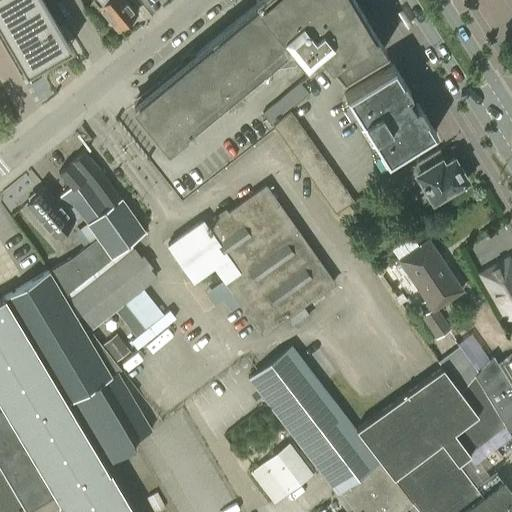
[(0,0),(0,13),(32,68),(64,49),(35,0),(0,0)]
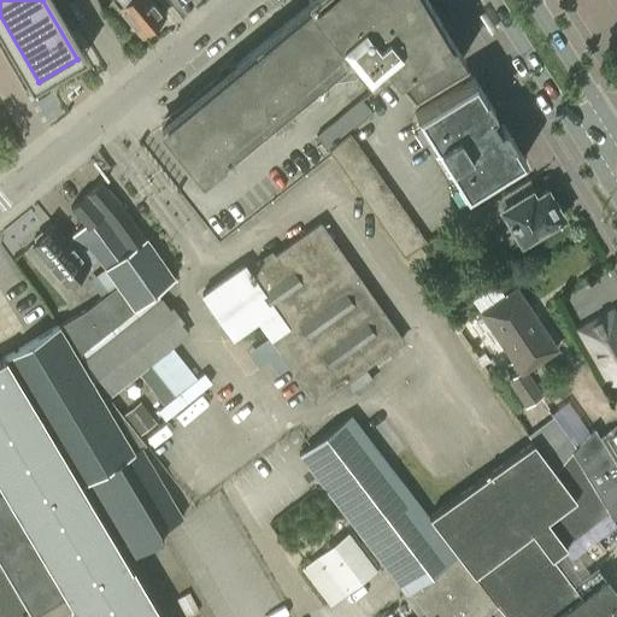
[(115,0),(119,5),(118,7),(141,35),(164,16),(151,0),(115,0)]
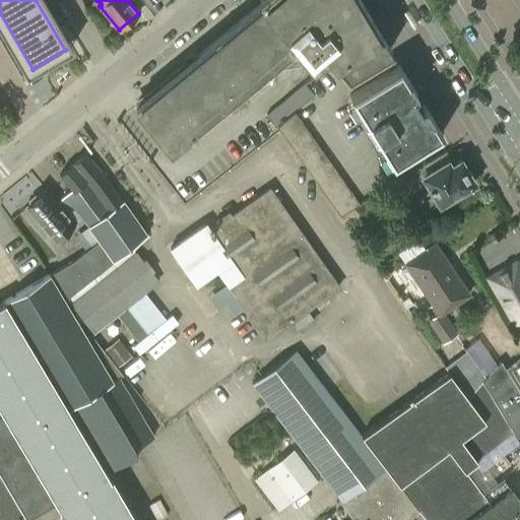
[(344,77),(390,50),(360,0),(266,0),(143,101),(146,105),(156,121),(158,124),(178,141),(285,53),(289,61),(296,60),(310,78),(312,79),(333,64),(344,77)]
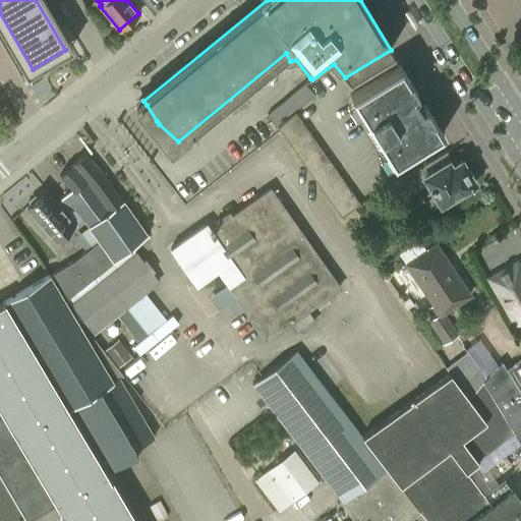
[(409,103),(410,100),(415,97),(416,95),(415,90),(400,65),(350,96),(366,122),(364,123),(374,140),(377,139),(393,165),(443,134),(425,107),(423,106),(419,107),(416,110),(412,109),(409,103)]
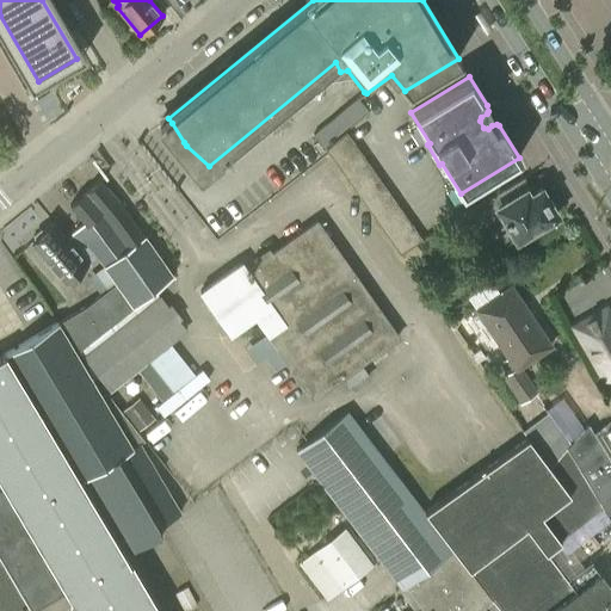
[(313,134),(325,148),(328,146),(346,131),(369,113),(357,99),(313,134)]
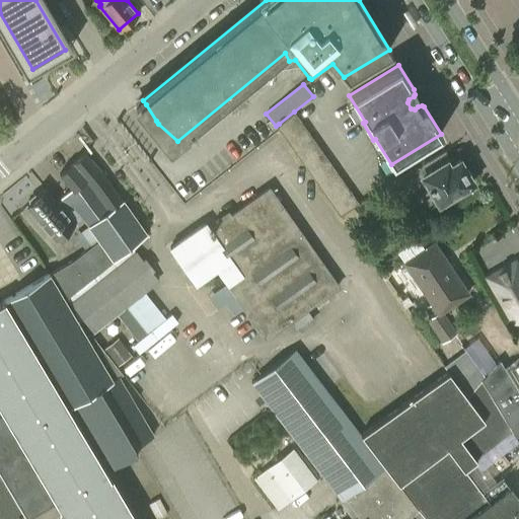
[(279,124),(276,126),(278,129),(279,130),(282,135),(301,122),(294,112),(279,124)]
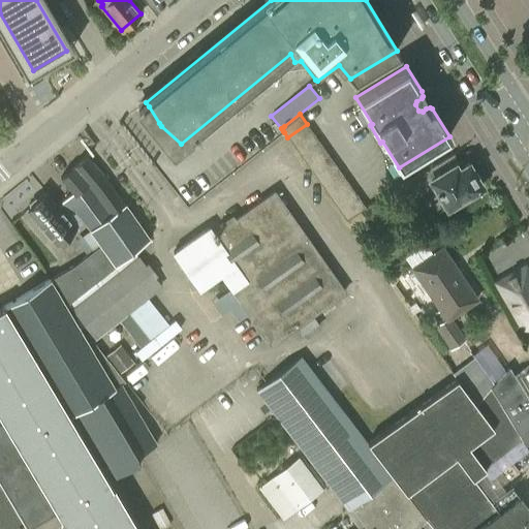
[(307,124),(287,137),(294,148),(314,134),(307,124)]
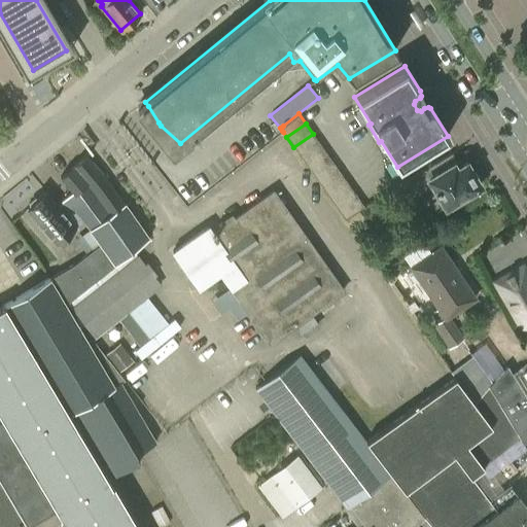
[(313,134),(293,147),(302,157),(320,144),(313,134)]
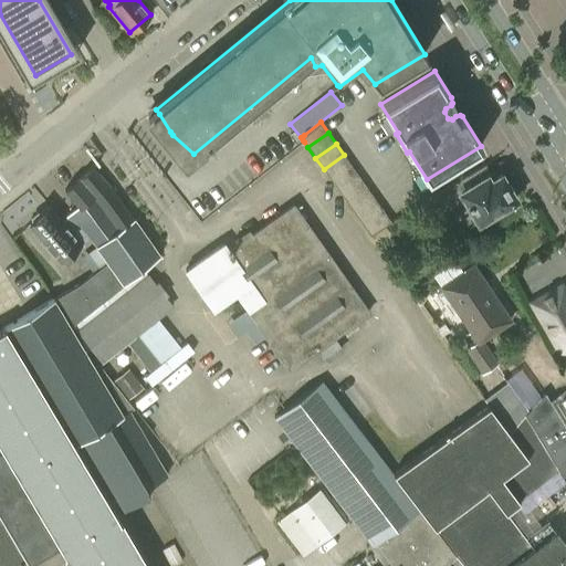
[(324,169),(332,180),(352,167),(344,155),(324,169)]
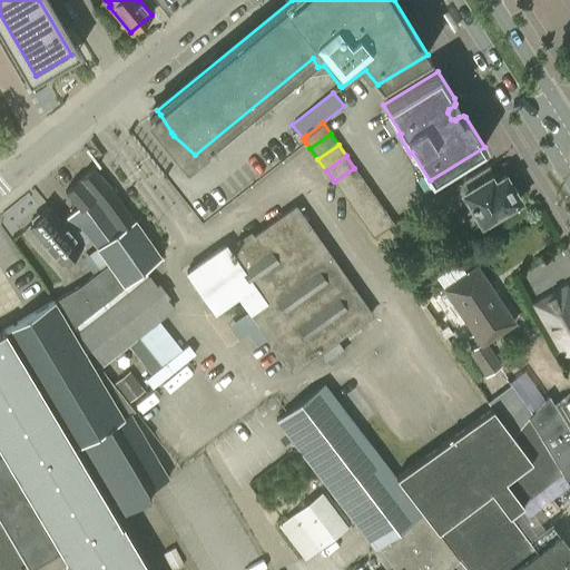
[(334,182),(342,193),(362,179),(354,168),(334,182)]
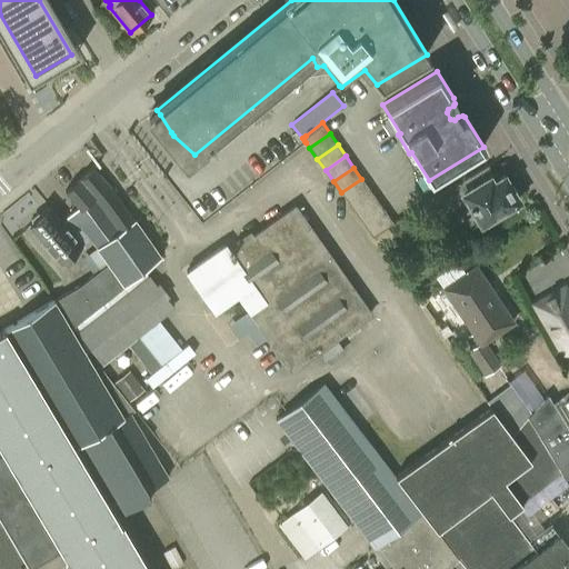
[(0,568),(21,568),(28,566),(29,568),(60,549),(65,558),(63,559),(69,568),(147,568),(116,516),(149,496),(146,491),(167,478),(129,413),(135,411),(129,403),(100,367),(96,370),(70,329),(161,256),(93,169),(65,191),(77,208),(66,217),(81,228),(107,265),(80,287),(53,301),(52,301),(51,302),(0,331),(0,448),(2,452),(0,452),(0,568)]
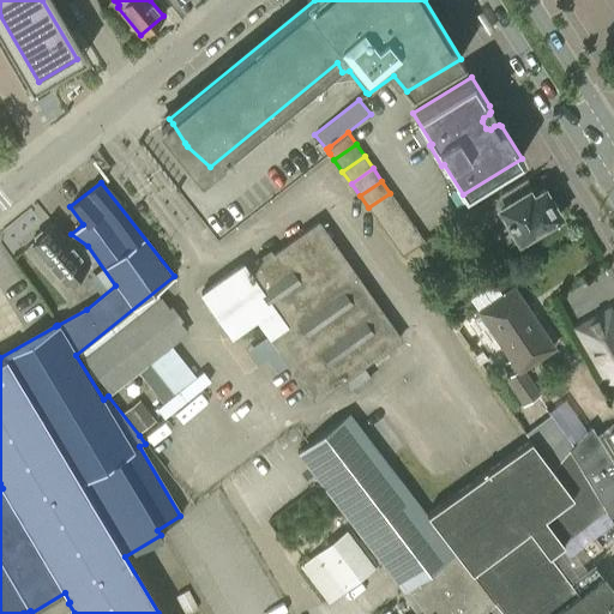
[(501,210),(495,214),(489,202),(467,215),(476,230),(480,229),(486,241),(500,233),(507,245),(516,240),(517,241),(559,216),(549,200),(546,202),(536,186),(500,208),(501,210)]
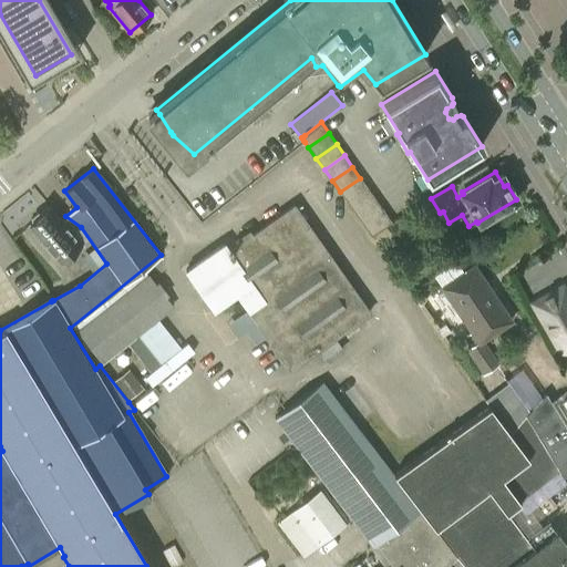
[(340,192),(348,203),(368,189),(360,178),(340,192)]
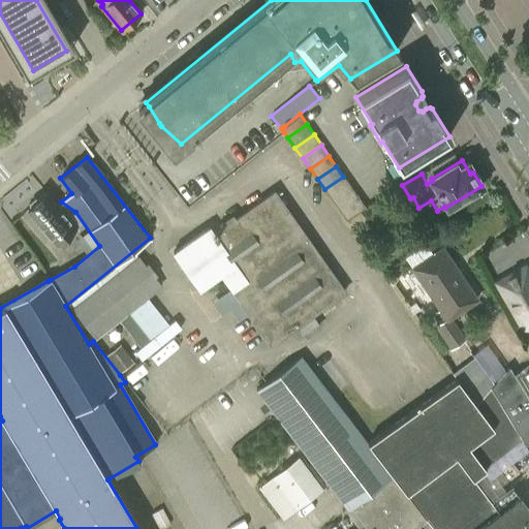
[(324,189),(332,200),(350,187),(343,177),(324,189)]
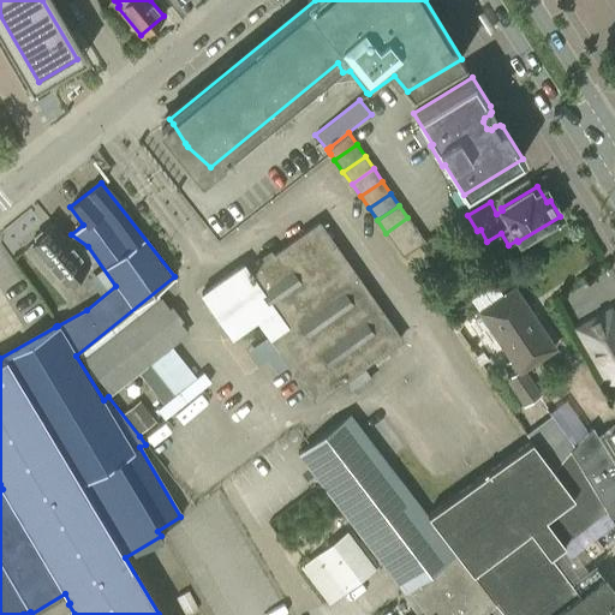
[(386,233),(394,245),(416,230),(407,218),(386,233)]
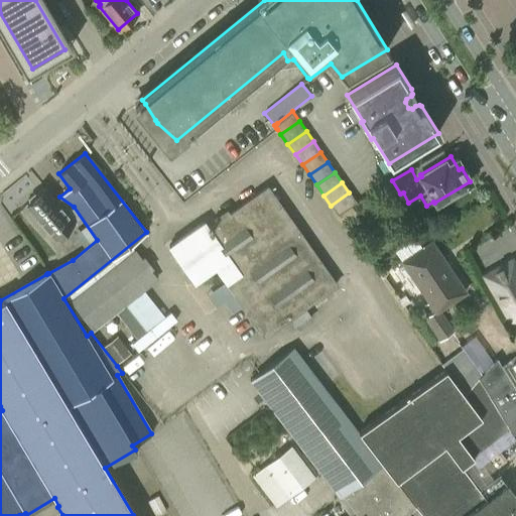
[(208,228),(204,222),(200,225),(168,246),(195,283),(215,269),(235,297),(263,337),(289,318),(296,329),(311,318),(303,307),(337,284),(267,186),(208,228)]
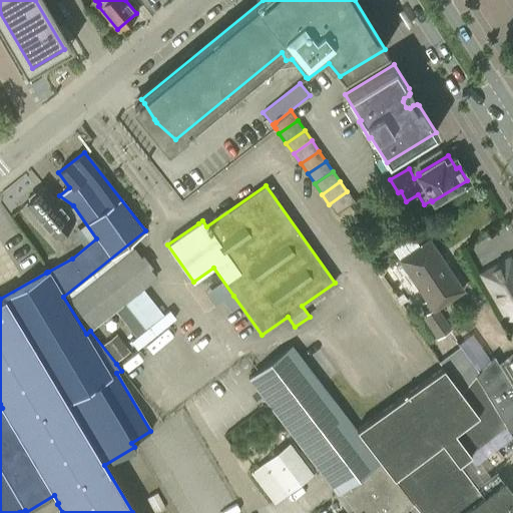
[(54,239),(74,222),(44,187),(24,204),(54,239)]
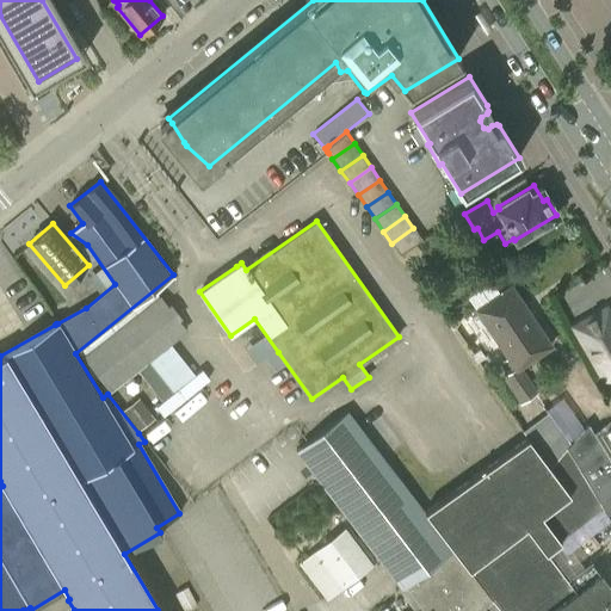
[(400,254),(402,253),(403,253),(421,240),(413,228),(392,244),(400,254)]
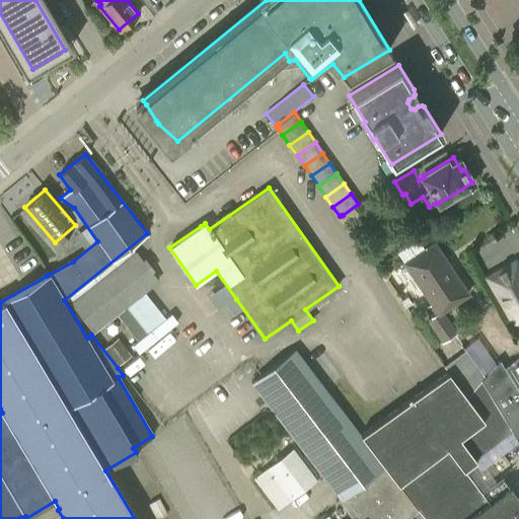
[(444,312),(470,294),(435,242),(405,263),(441,313),(430,320),(445,343),(458,332),(444,312)]
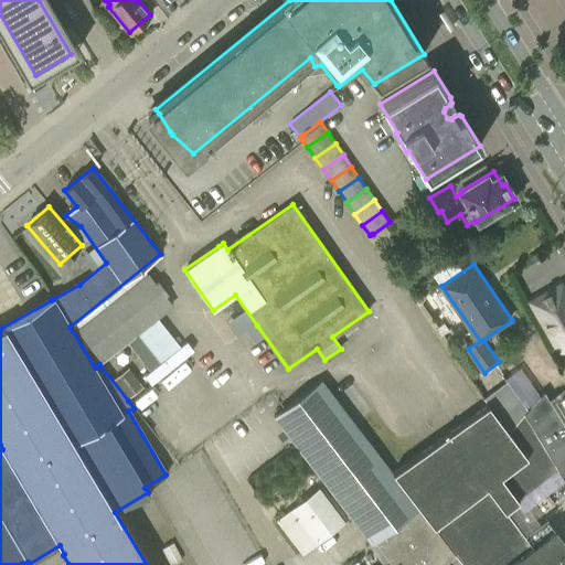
[(149,275),(78,330),(103,361),(173,306),(166,296),(169,294),(159,280),(156,284),(149,275)]
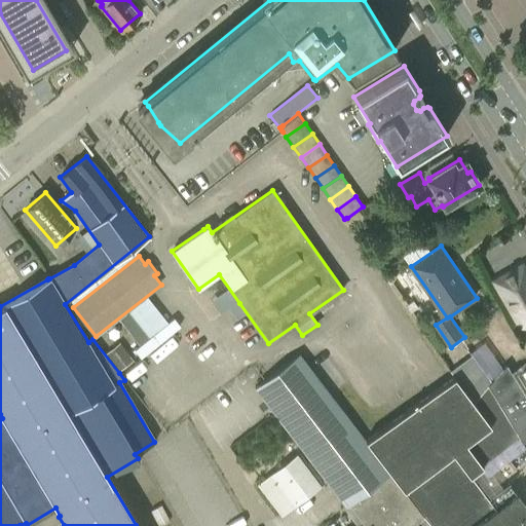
[(525,284),(515,291),(508,278),(494,287),(519,329),(525,324),(525,284)]
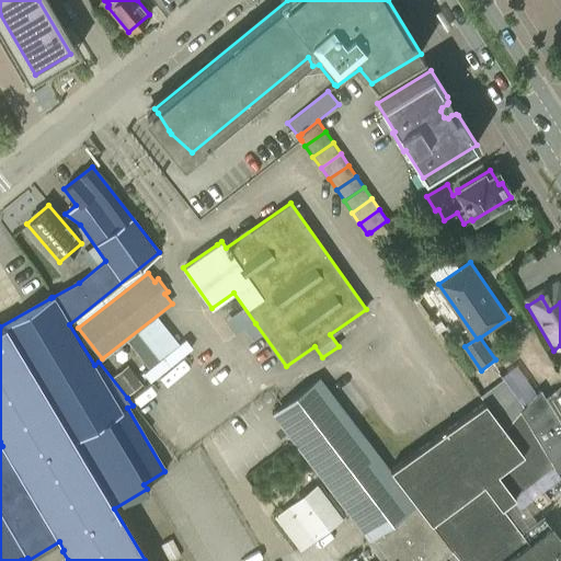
[(184,340),(141,374),(149,382),(191,348),(184,340)]
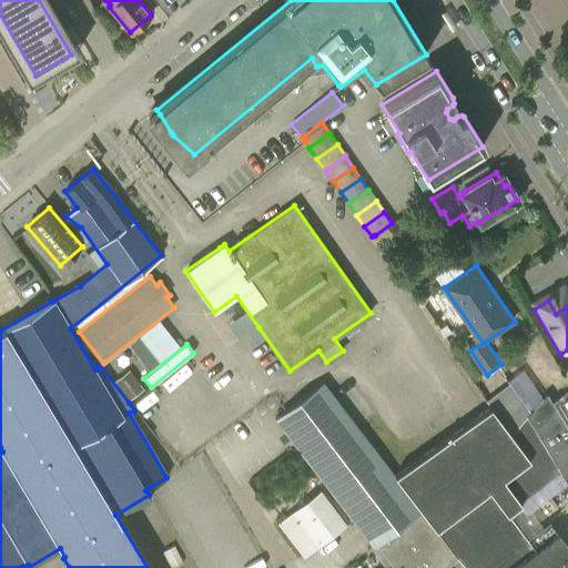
[(130,369),(115,379),(113,381),(128,401),(131,398),(144,388),(130,369)]
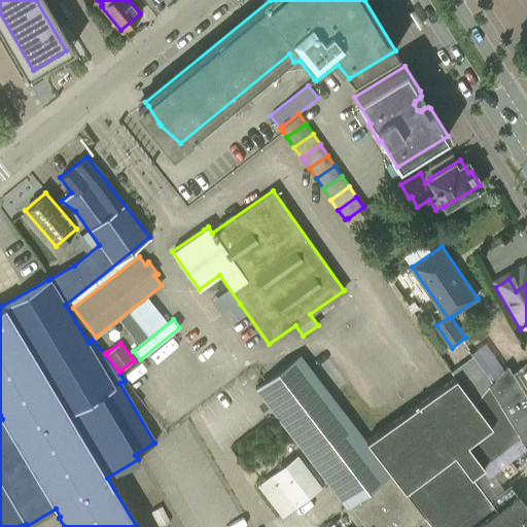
[(413,526),(426,517),(366,442),(302,354),(267,380),(256,388),(346,506),(345,508),(357,526),(355,526),(413,526)]
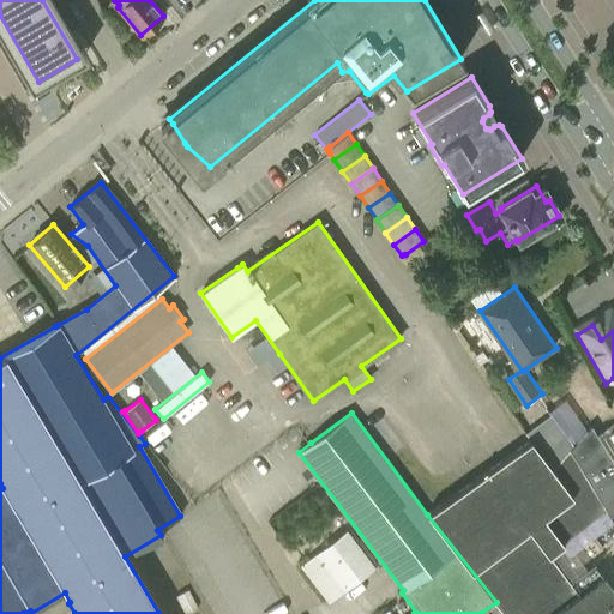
[(528,432),(531,437),(555,468),(570,451),(571,450),(547,416),(529,429),(528,432)]
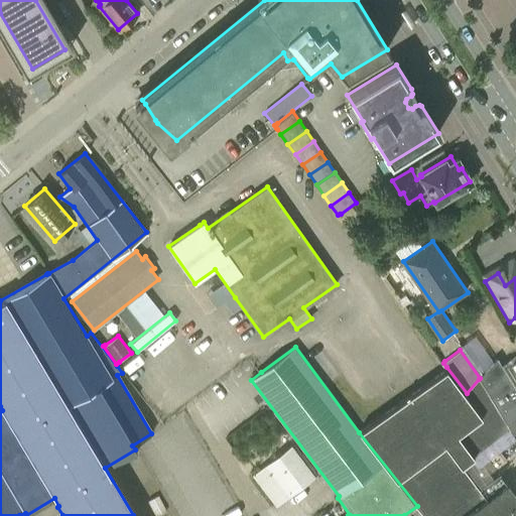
[(480,378),(479,379),(514,438),(515,441),(515,361),(508,367),(509,369),(505,371),(497,359),(480,378)]
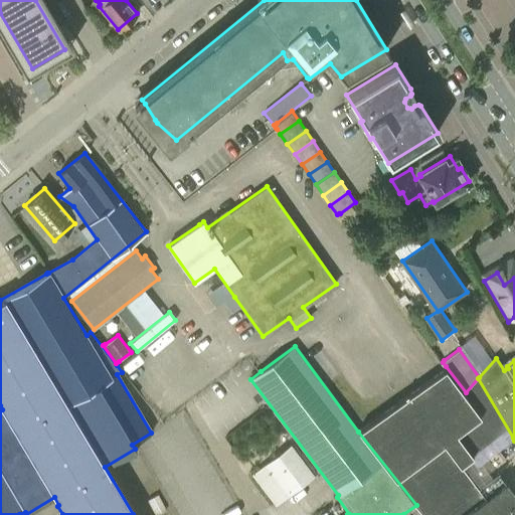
[(375,418),(358,432),(416,505),(423,514),(514,514),(514,496),(498,475),(493,479),(481,462),(513,438),(478,378),(466,392),(446,366),(375,418)]
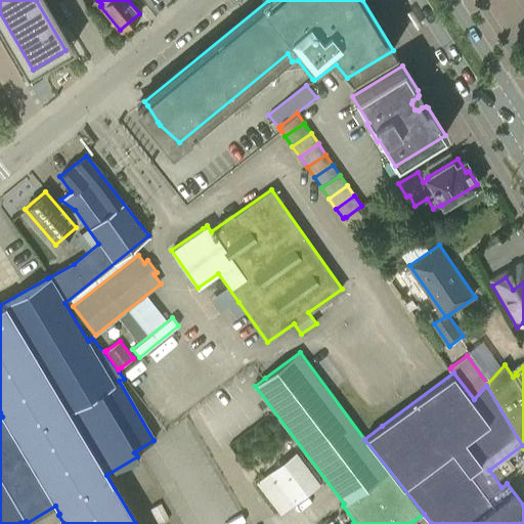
[(256,483),(279,513),(294,501),(319,482),(297,451),(256,483)]
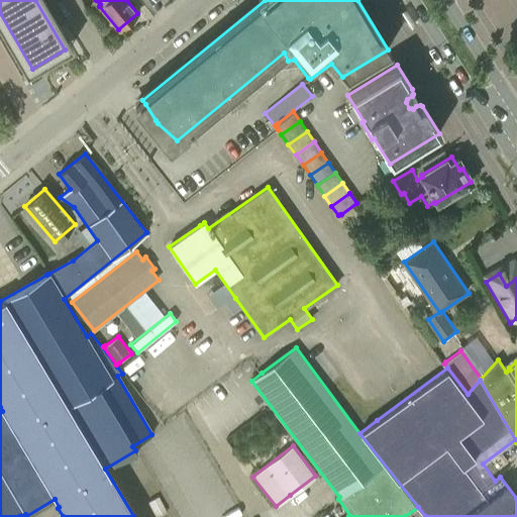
[(340,516),(334,508),(320,516),(340,516)]
